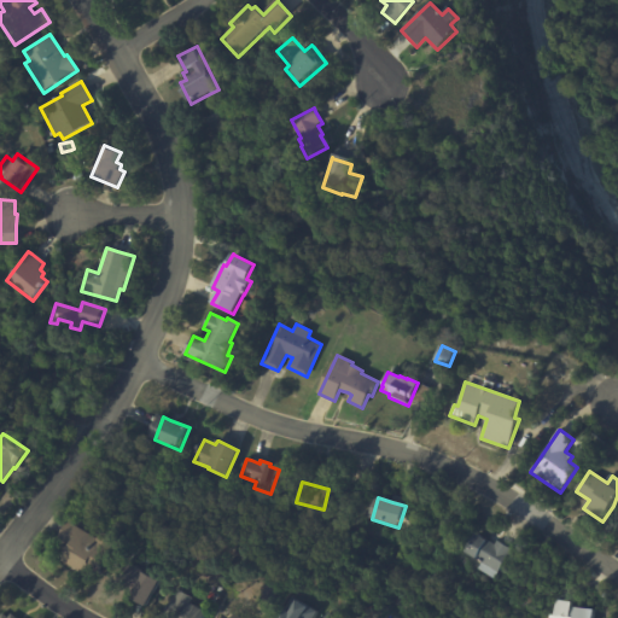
[(83,532),(97,540),(101,531),(115,540),(91,579),(62,561),(70,546),(57,538),(66,522),(83,532)]
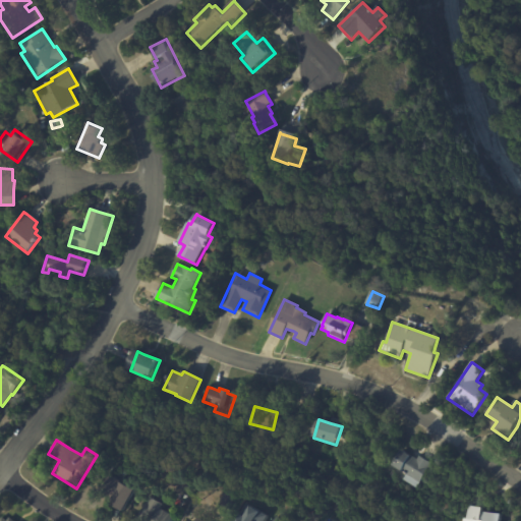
[(419,458),(430,465),(416,490),(400,481),(404,475),(390,467),(399,451),(416,461),(418,458),(419,458)]
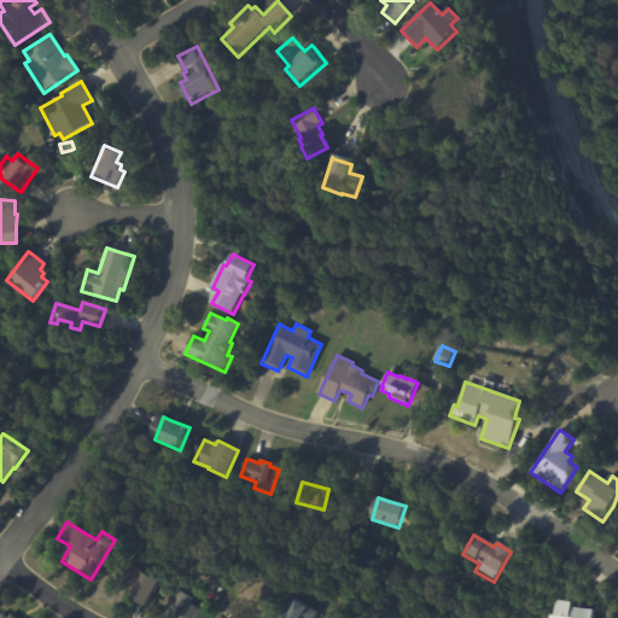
[(157,581),(159,583),(146,607),(126,596),(129,589),(117,583),(128,563),(144,571),(143,573),(157,581)]
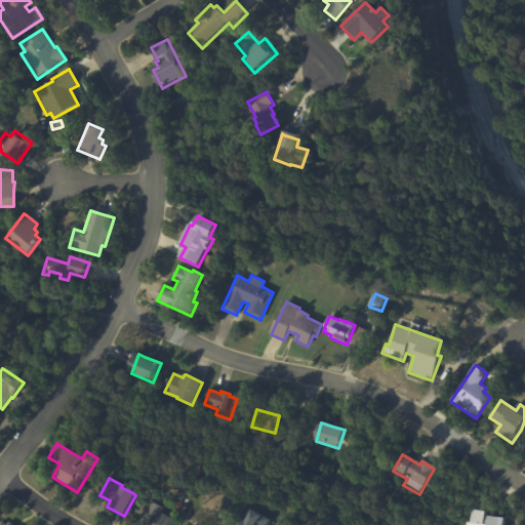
[(221,510),(228,495),(239,501),(233,515),(221,510)]
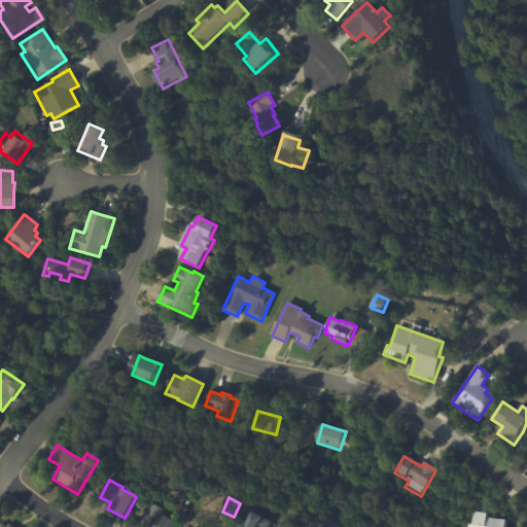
[(175,526),(140,526),(152,505),(166,513),(164,517),(177,524),(175,526)]
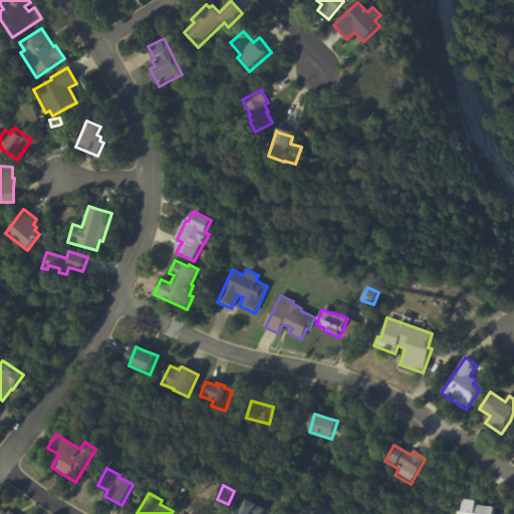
[(477,501),(478,501),(478,505),(494,508),(493,513),(458,513),(459,512),(462,512),(464,499),(477,501)]
